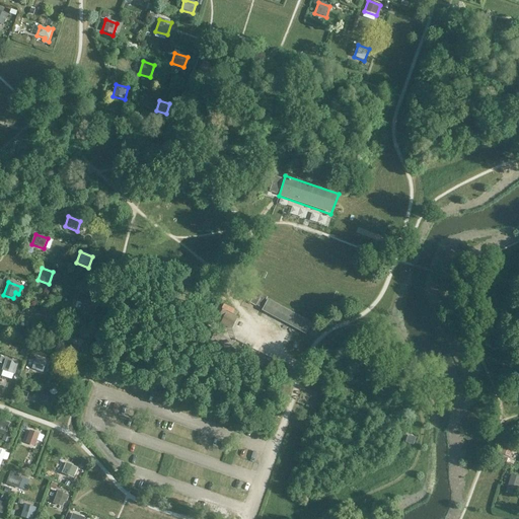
[(256,292),(250,289),(245,300),(250,303),(256,292)]
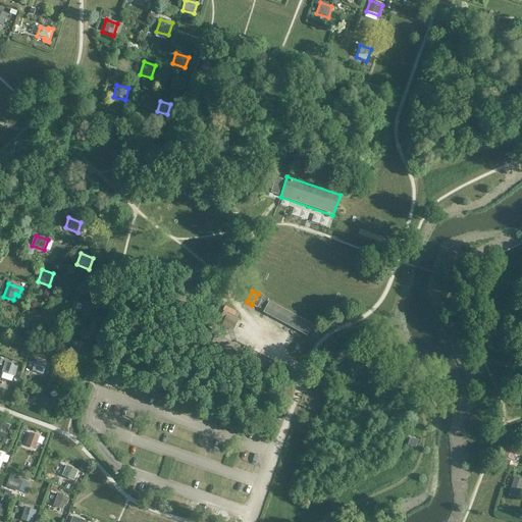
[(263,296),(257,308),(262,310),(268,299),(263,296)]
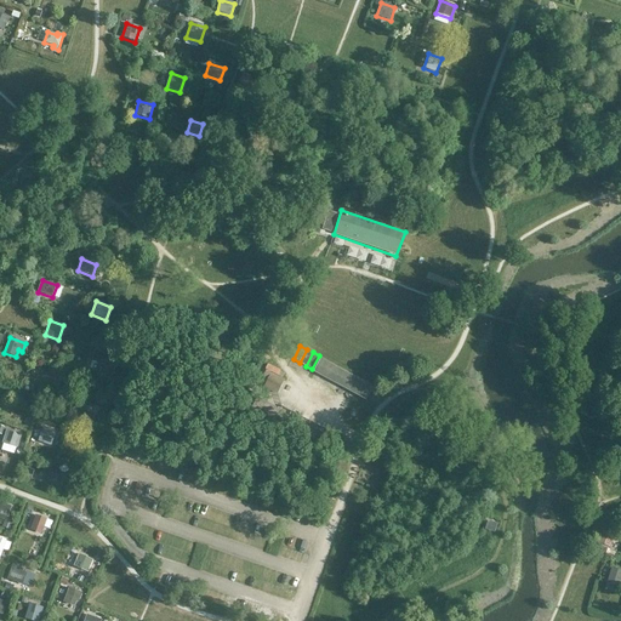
[(113,376),(118,363),(102,358),(97,371),(113,376)]
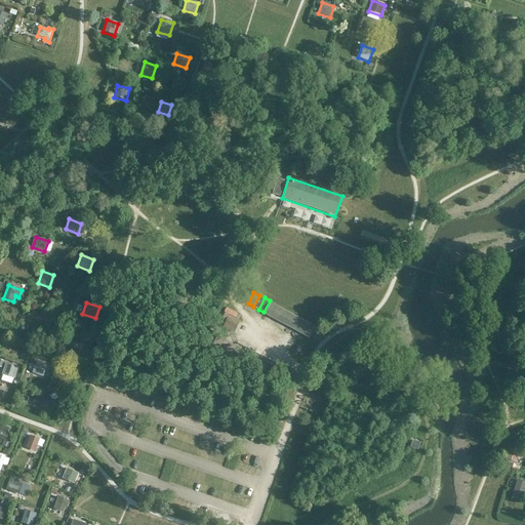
[(272,303),(267,314),(309,336),(315,326),(272,303)]
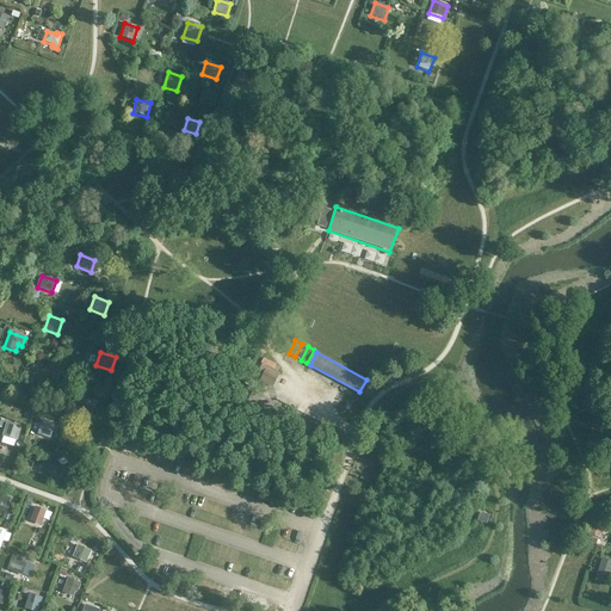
[(281,377),(267,370),(261,383),(275,389),(281,377)]
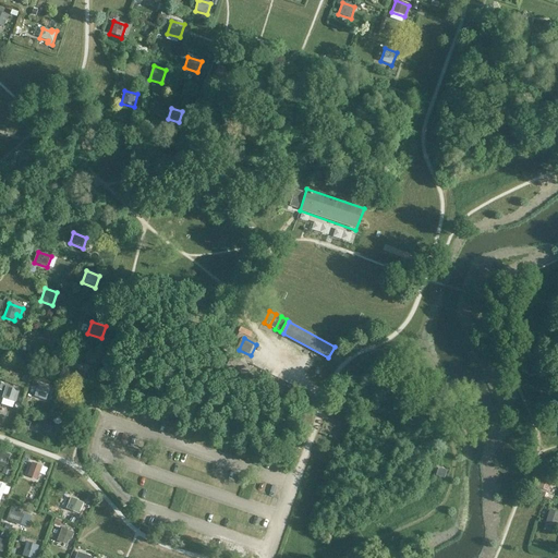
[(92,368),(95,356),(81,352),(76,363),(92,368)]
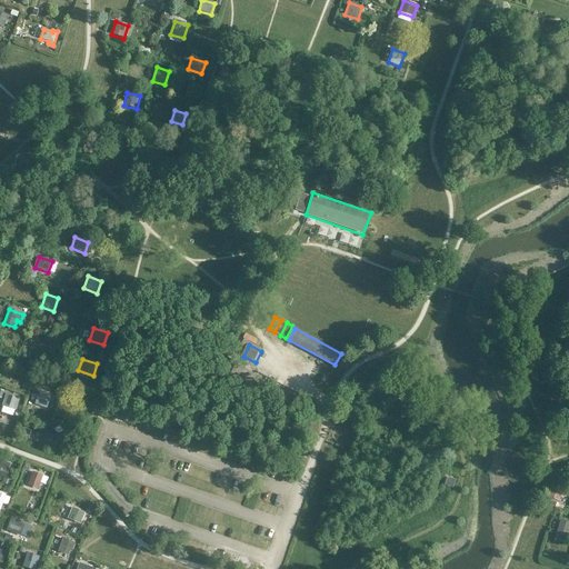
[(259,378),(238,367),(232,377),(253,388),(259,378)]
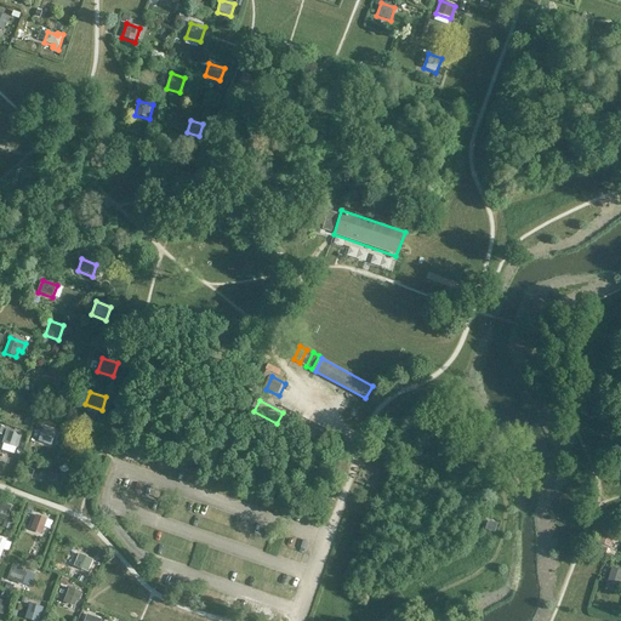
[(51,446),(56,432),(45,428),(39,443),(51,446)]
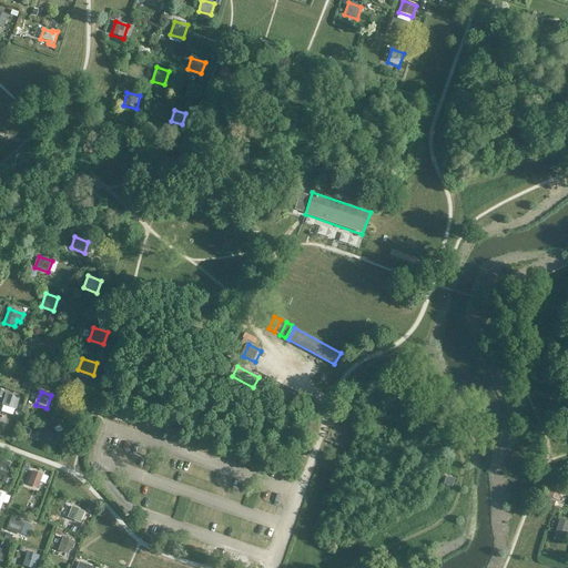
[(16,411),(20,398),(6,393),(2,405),(16,411)]
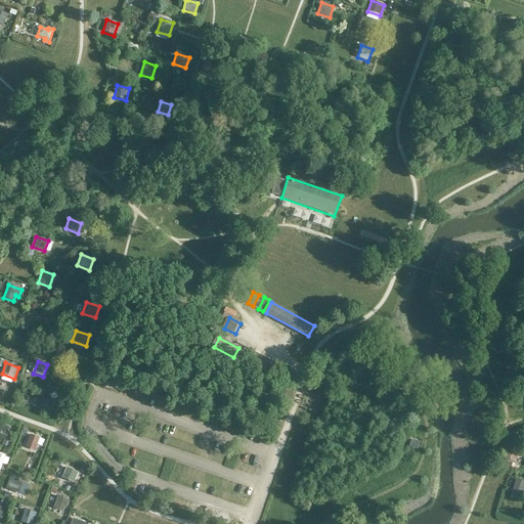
[(54,404),(43,400),(39,411),(50,416),(54,404)]
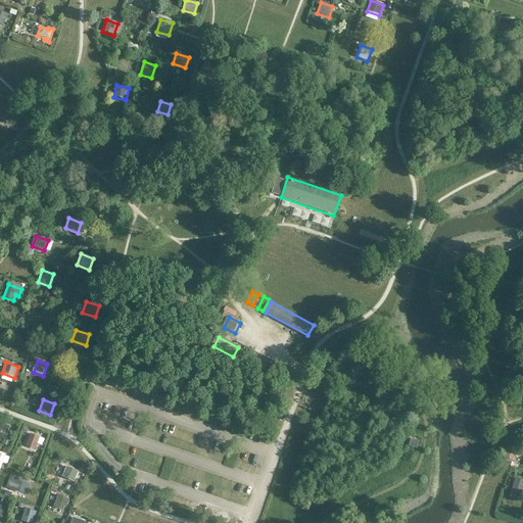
[(8,433),(10,427),(0,423),(0,437),(7,440),(10,433),(8,433)]
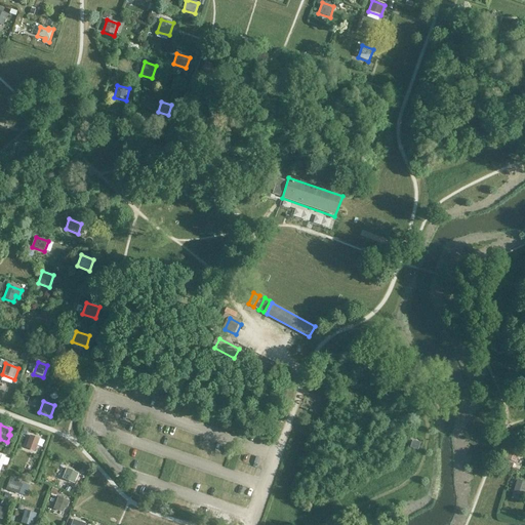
[(30,436),(26,447),(35,450),(37,445),(41,447),(44,441),(30,436)]
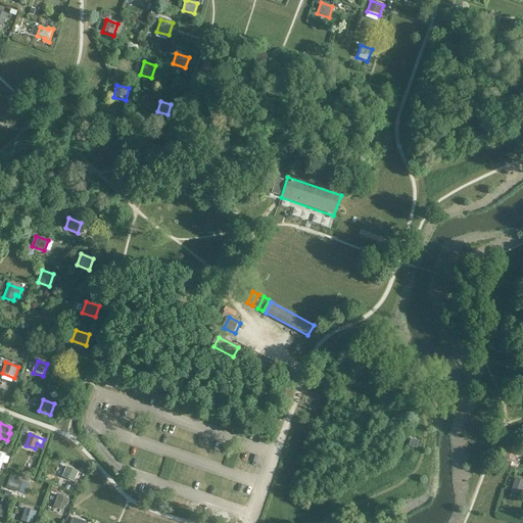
[(518,449),(507,446),(503,458),(514,462),(518,449)]
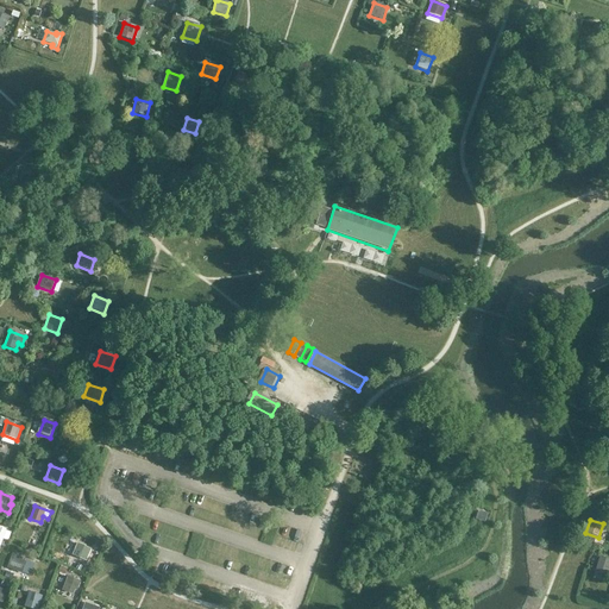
[(23,559),(12,554),(7,569),(23,573),(26,563),(22,562),(23,559)]
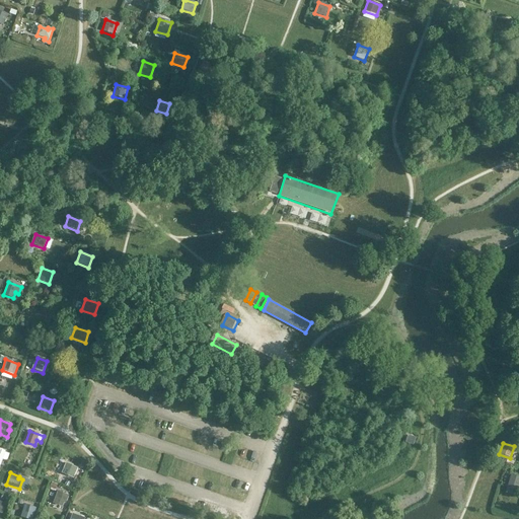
[(507,486),(518,490),(518,486),(518,476),(511,474),(507,486)]
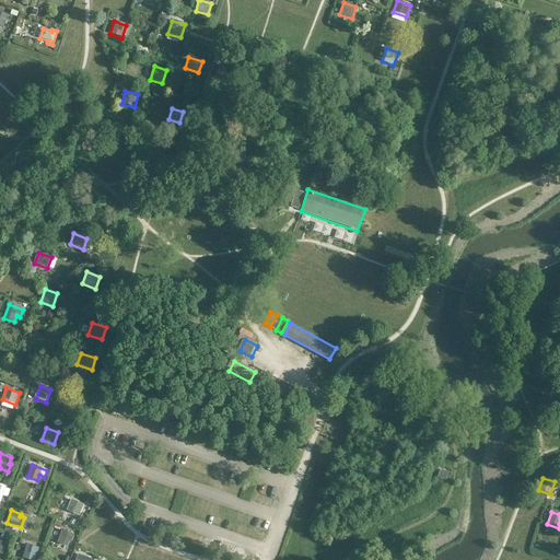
[(74,535),(62,529),(57,544),(67,547),(69,544),(70,544),(74,535)]
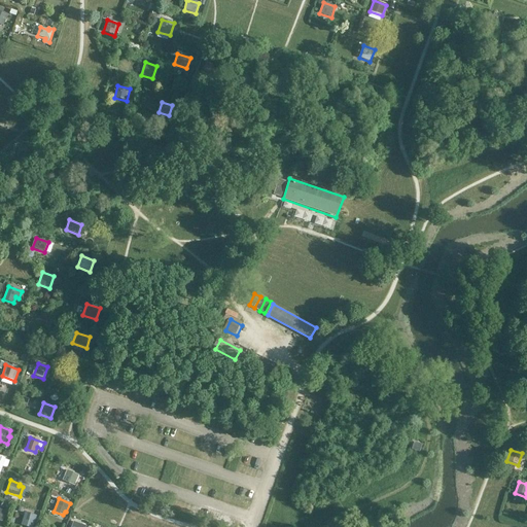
[(26,514),(22,525),(29,526),(32,526),(35,517),(26,514)]
